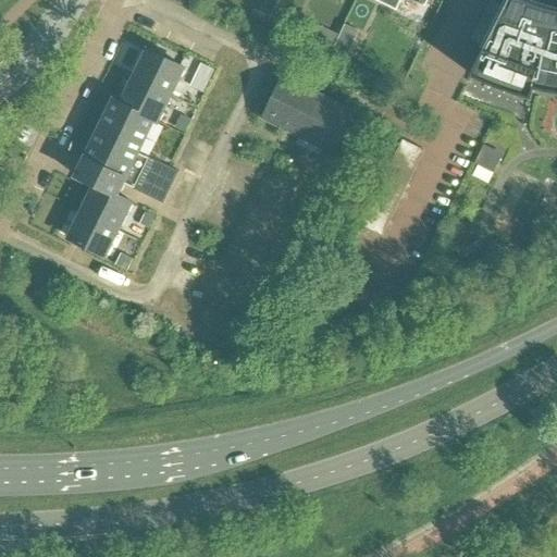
[(415,0),(424,4),(425,0),(376,0),(395,9),(399,0),(415,0)]
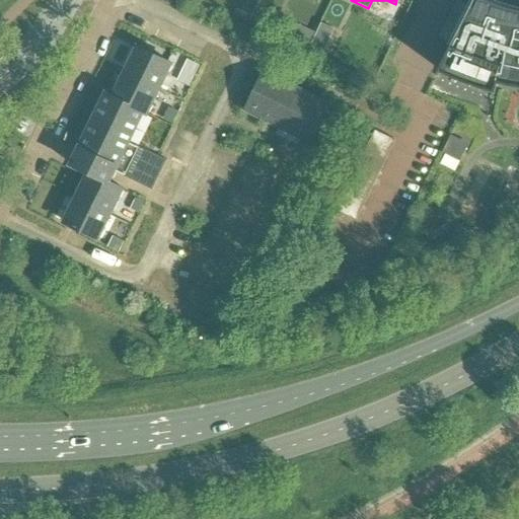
[(472,0),(438,70),(458,79),(467,82),(479,86),(495,91),(498,82),(518,85),(518,9),(513,8),(499,3),(490,0),(472,0)]
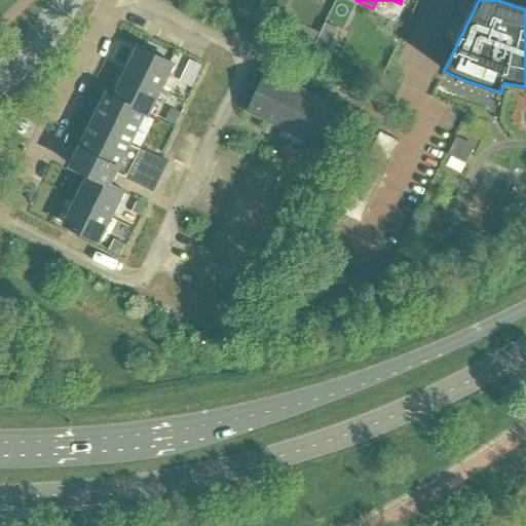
[(338,30),(325,24),(322,31),(334,37),(338,30)]
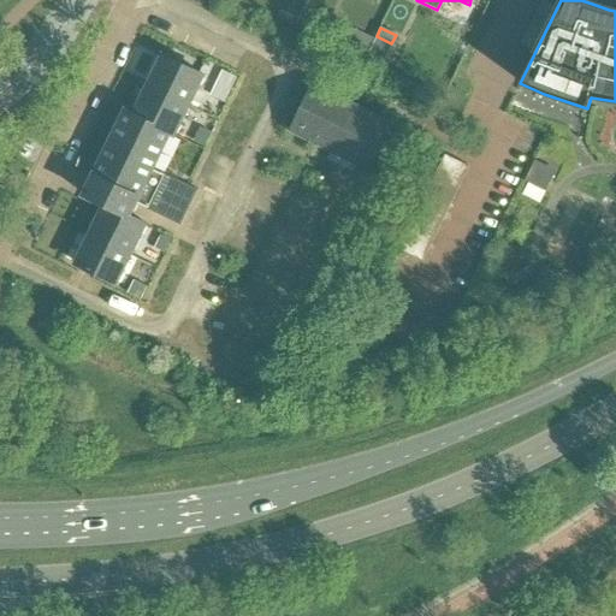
[(365,58),(373,40),(356,33),(348,49),(365,58)]
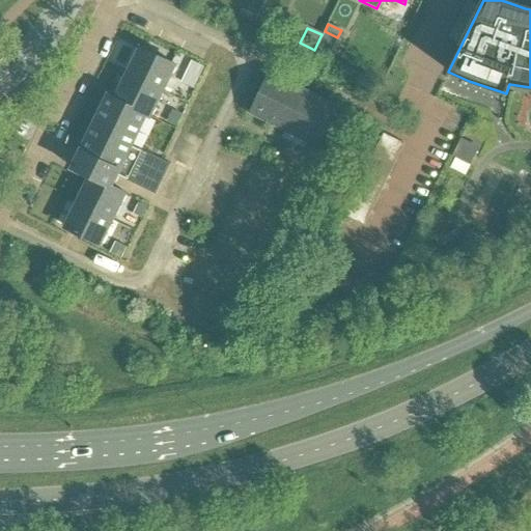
[(109,94),(73,169),(90,177),(65,228),(99,245),(124,193),(110,186),(115,175),(156,195),(170,165),(131,145),(145,115),(148,116),(174,64),(141,49),(116,98),(109,94)]
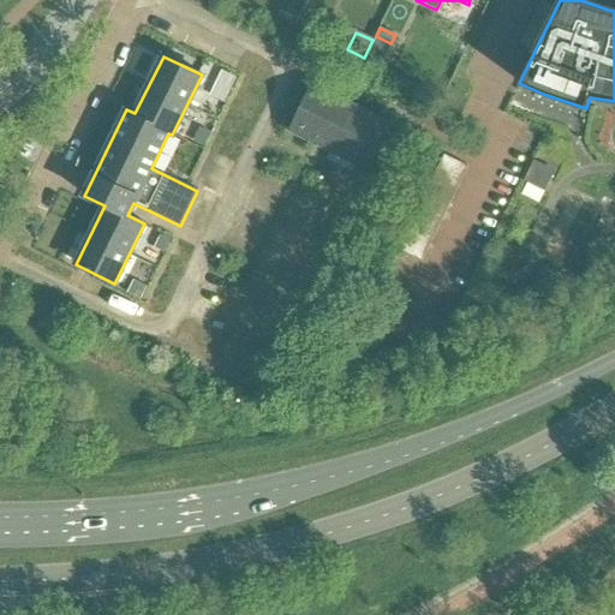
[(222,71),(216,84),(230,90),(236,77),(222,71)]
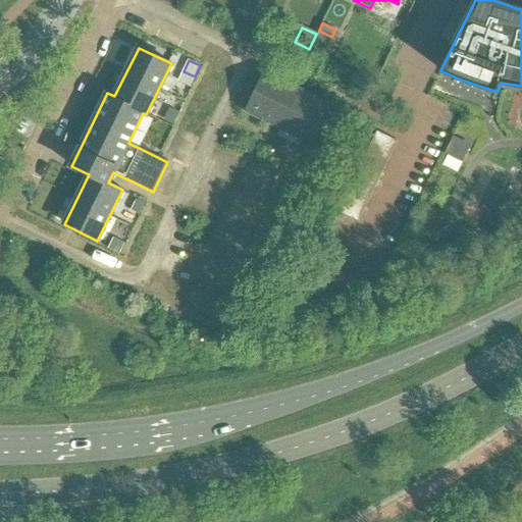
[(247,110),(312,143),(330,106),(264,73),(247,110)]
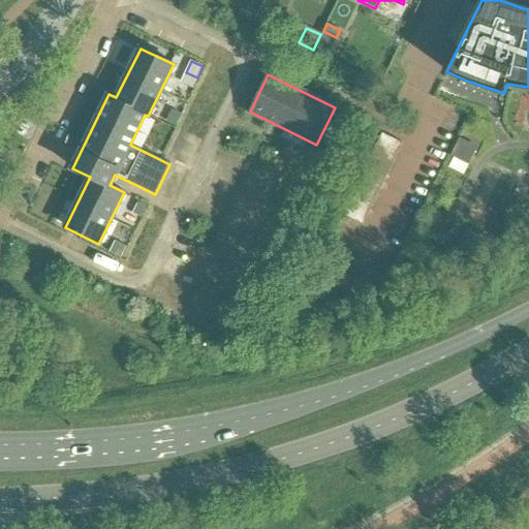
[(172,110),(166,121),(175,125),(180,114),(172,110)]
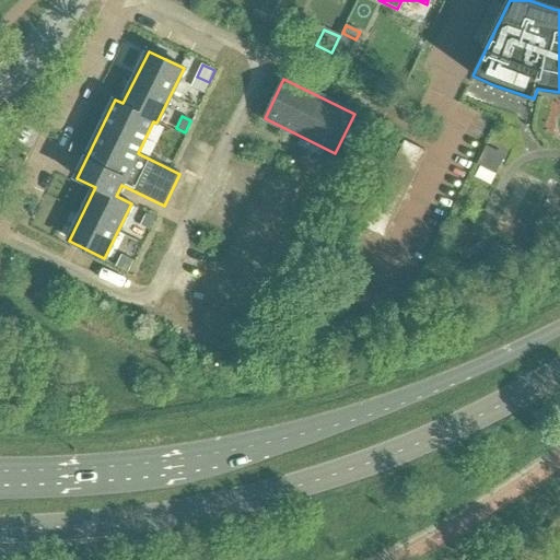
[(405,140),(362,226),(364,228),(383,236),(385,237),(427,151),(405,140)]
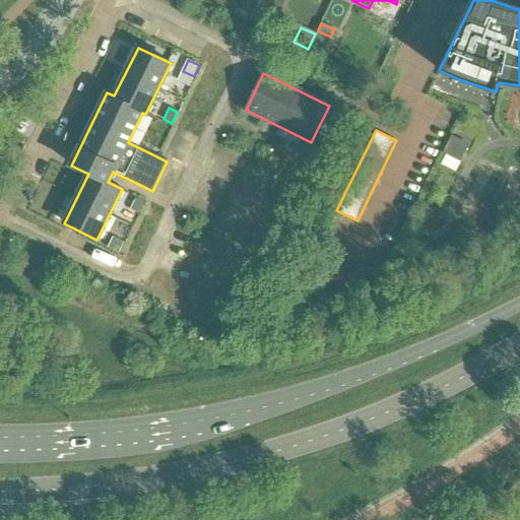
[(460,161),(469,144),(451,135),(443,153),(460,161)]
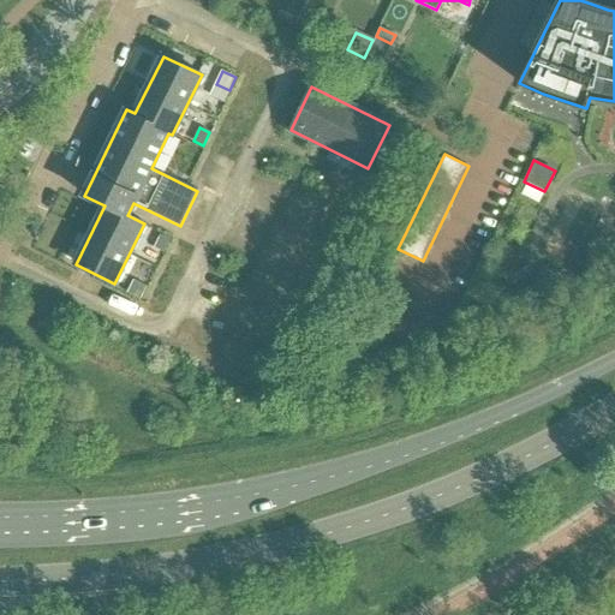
[(161,234),(154,248),(163,252),(169,239),(161,234)]
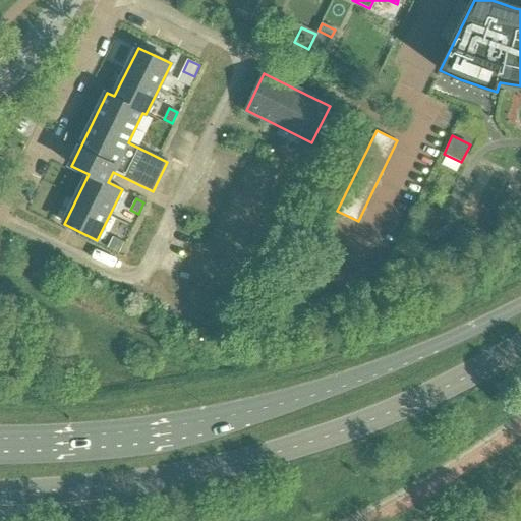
[(114,237),(108,248),(119,254),(124,243),(114,237)]
